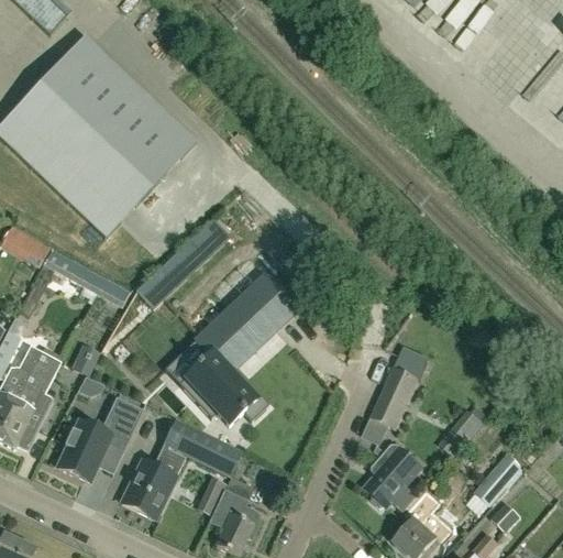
[(0,137),(106,238),(197,141),(85,35),(0,124),(0,137)]
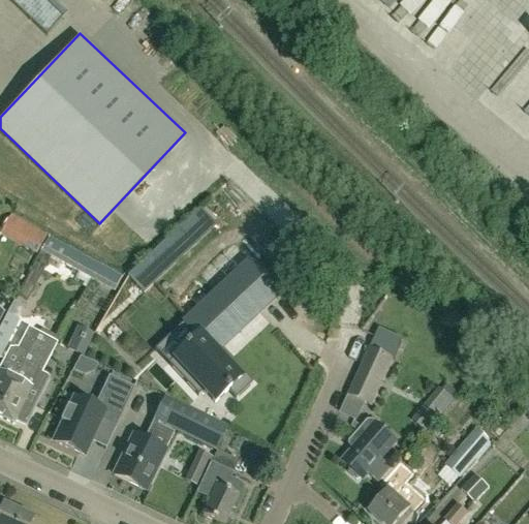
[(216,221),(199,204),(189,214),(206,232),(216,221)]
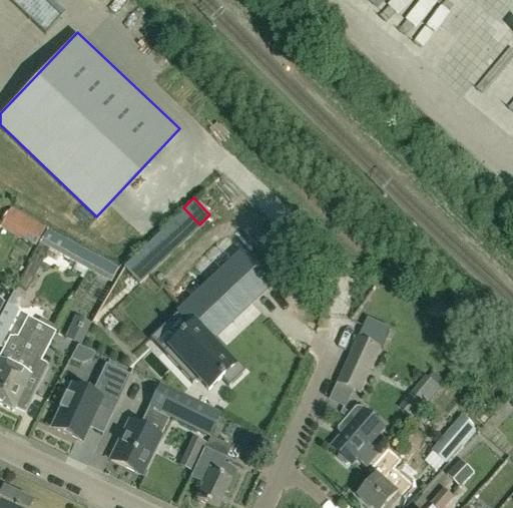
[(41,233),(47,220),(14,203),(7,216),(41,233)]
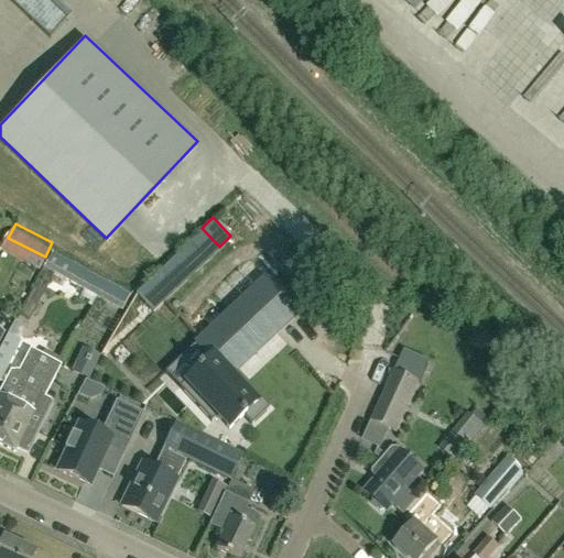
[(219,247),(202,228),(191,238),(208,256),(219,247)]
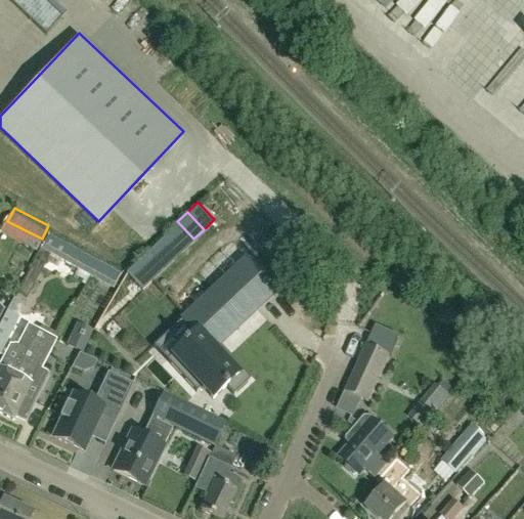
[(193,239),(177,221),(170,227),(167,231),(183,249),(193,239)]
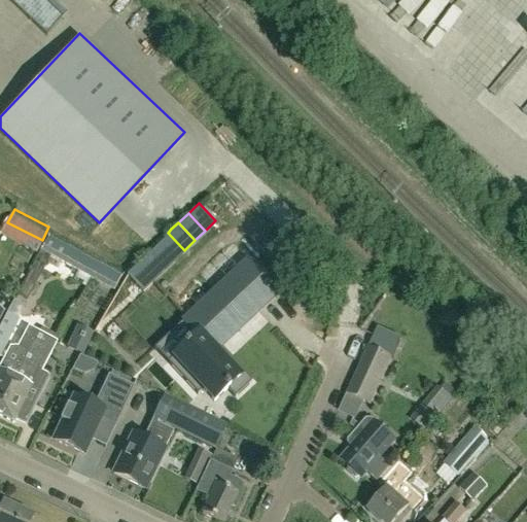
[(184,250),(168,233),(157,242),(174,259),(184,250)]
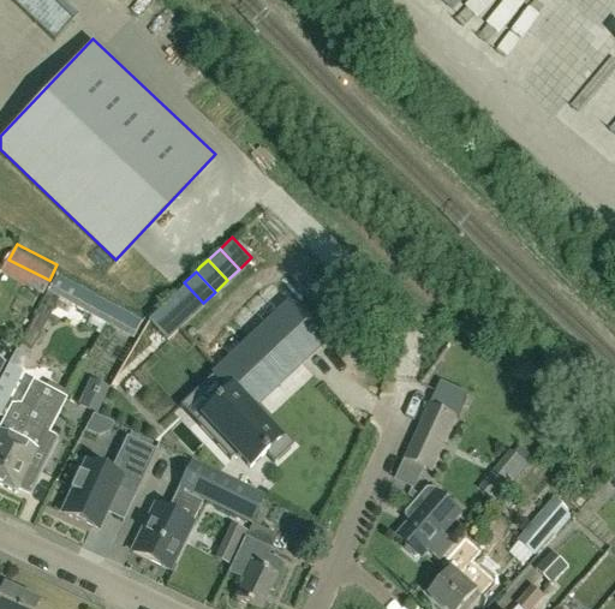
[(203,303),(184,282),(172,294),(191,315),(203,303)]
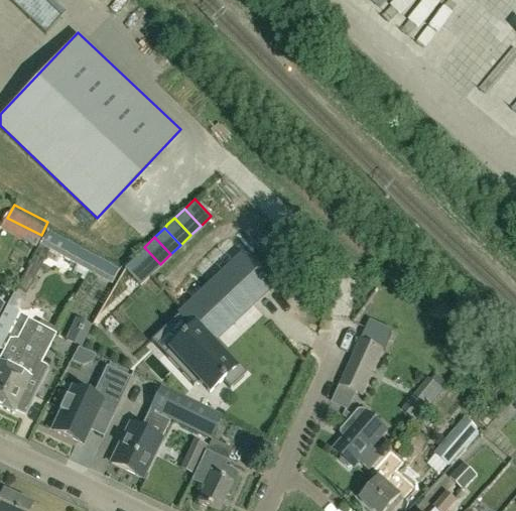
[(160,264),(144,247),(134,257),(150,273),(160,264)]
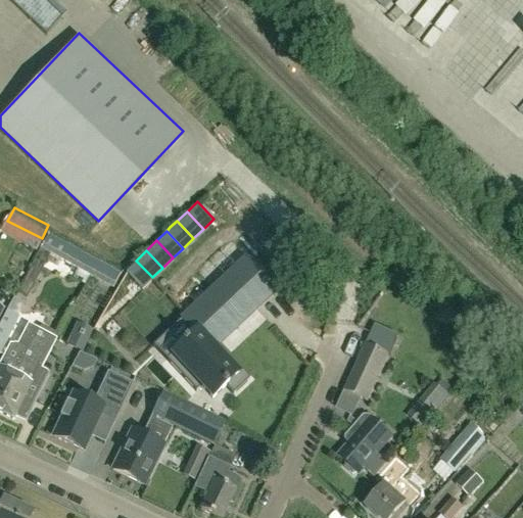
[(246,254),(171,325),(183,338),(184,339),(198,326),(205,333),(212,327),(222,336),(226,333),(275,286),(246,254)]
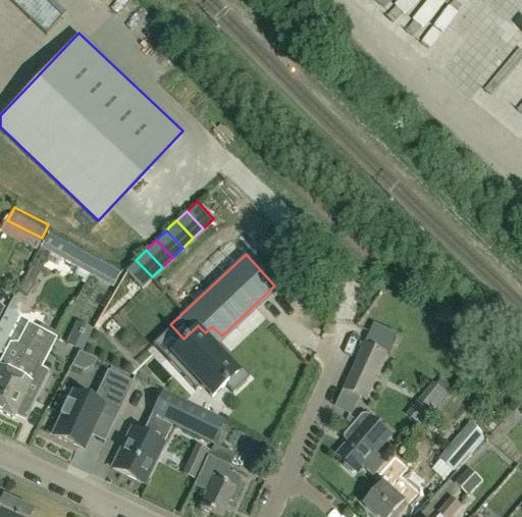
[(152,276),(136,260),(125,269),(142,287),(152,276)]
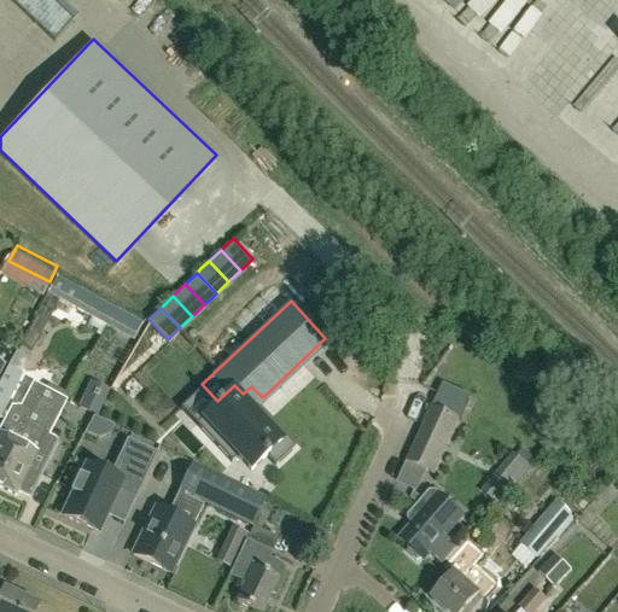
[(161,354),(168,339),(144,326),(136,341),(161,354)]
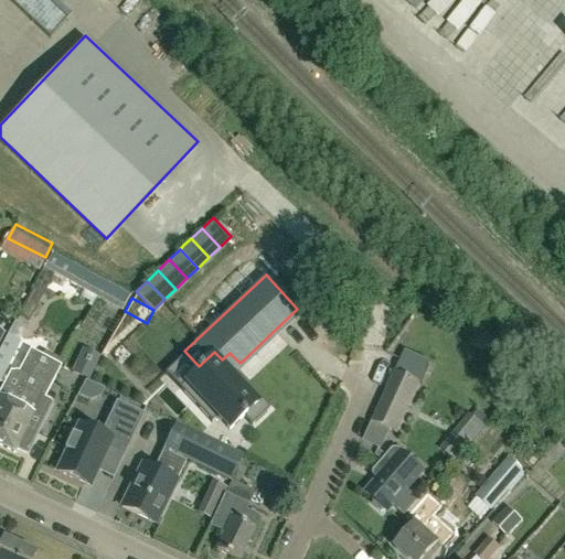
[(140,337),(147,323),(125,311),(118,325),(140,337)]
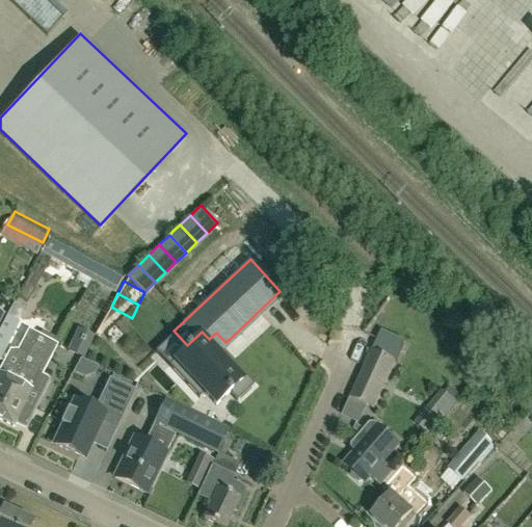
[(125,331),(132,318),(111,307),(104,320),(125,331)]
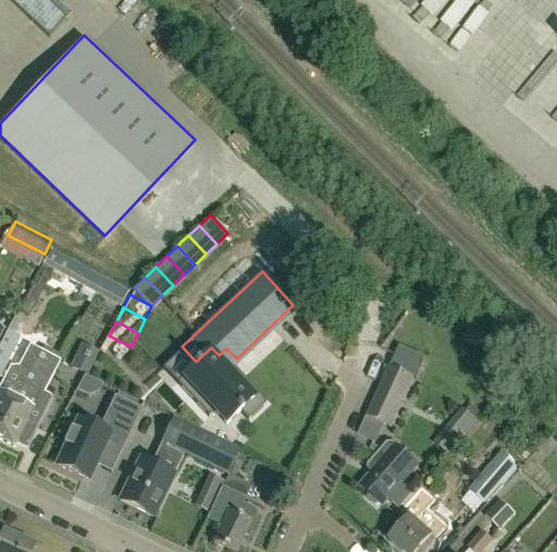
[(0,339),(0,372),(21,333),(8,327),(0,339)]
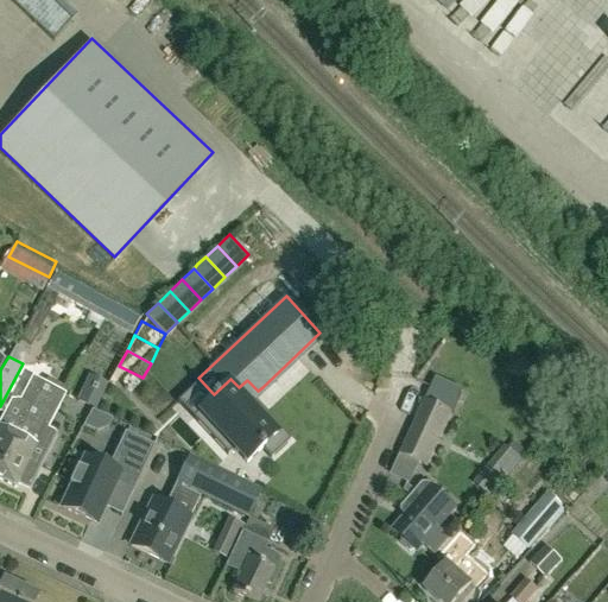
[(143,378),(119,366),(112,381),(135,393),(143,378)]
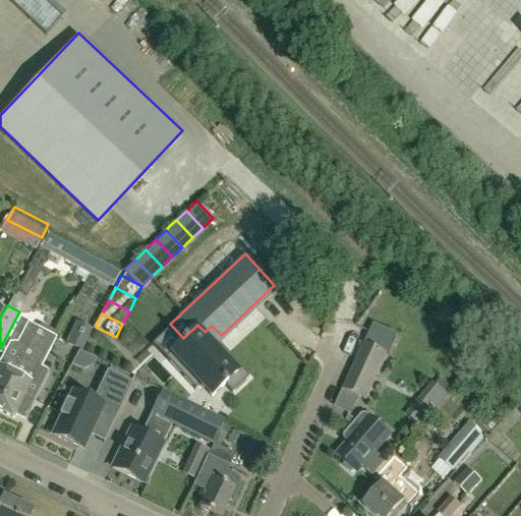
[(18,362),(39,324),(29,319),(11,353),(5,350),(0,360),(0,359),(0,401),(2,397),(4,398),(18,369),(13,367),(17,361),(18,362)]
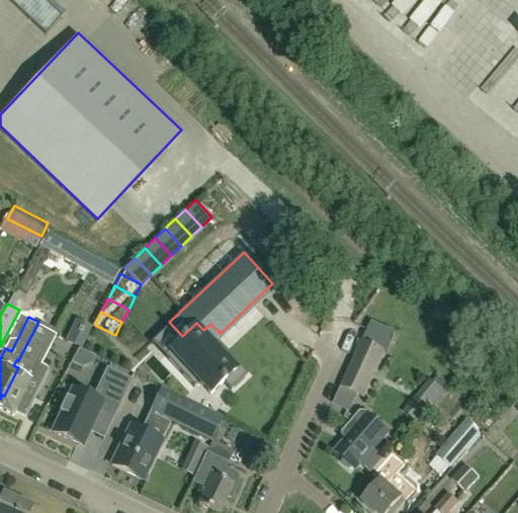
[(57,331),(38,322),(18,360),(17,359),(13,365),(18,367),(4,396),(2,395),(0,399),(0,403),(14,411),(15,410),(16,407),(25,412),(50,364),(41,360),(57,331)]
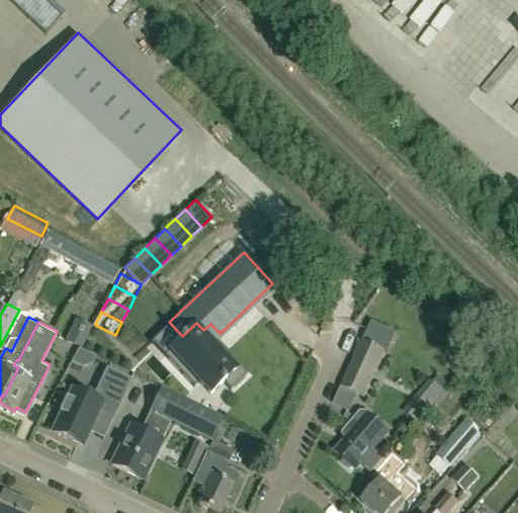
[(180,338),(164,353),(193,385),(199,379),(209,391),(223,378),(231,387),(247,371),(226,348),(221,352),(210,341),(214,338),(220,333),(210,324),(203,330),(196,323),(182,336),(181,335),(178,337),(180,338)]
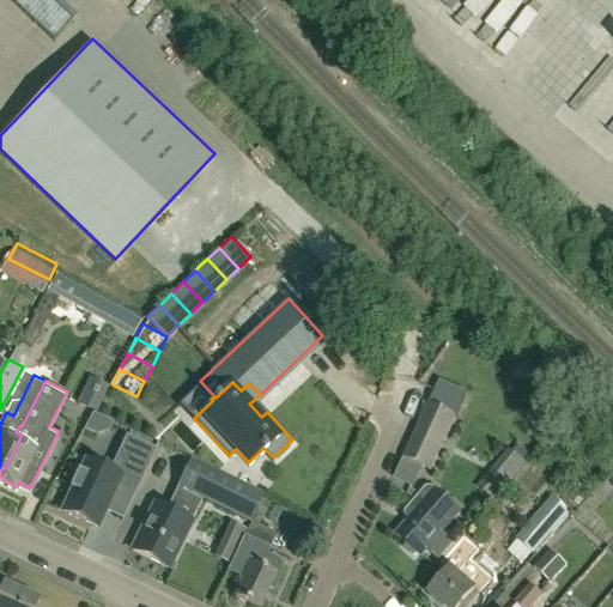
[(441,387),(434,401),(430,399),(405,453),(431,466),(456,411),(454,410),(461,393),(441,387)]
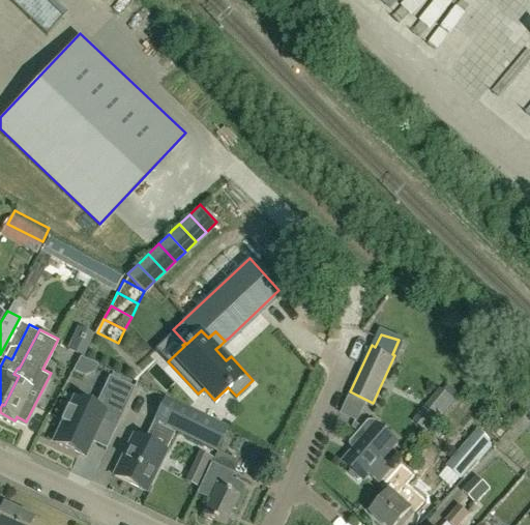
[(116,424),(137,380),(136,379),(134,385),(109,374),(94,405),(74,396),(69,405),(67,404),(60,419),(62,420),(54,439),(84,453),(90,439),(101,416),(115,424),(116,424)]
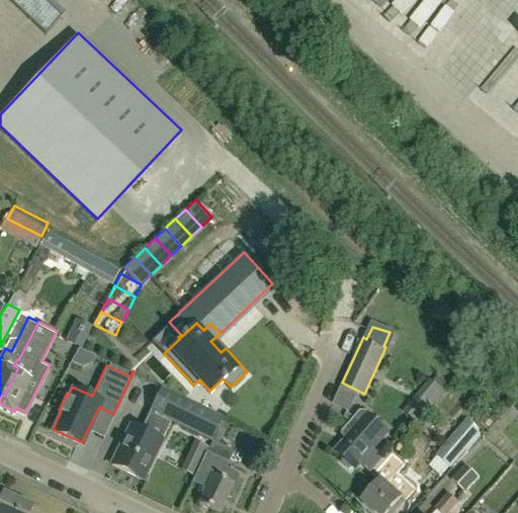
[(144,476),(162,436),(171,419),(156,412),(158,410),(202,432),(194,449),(203,454),(213,437),(225,415),(163,385),(144,420),(135,415),(132,422),(131,422),(112,461),(144,476)]
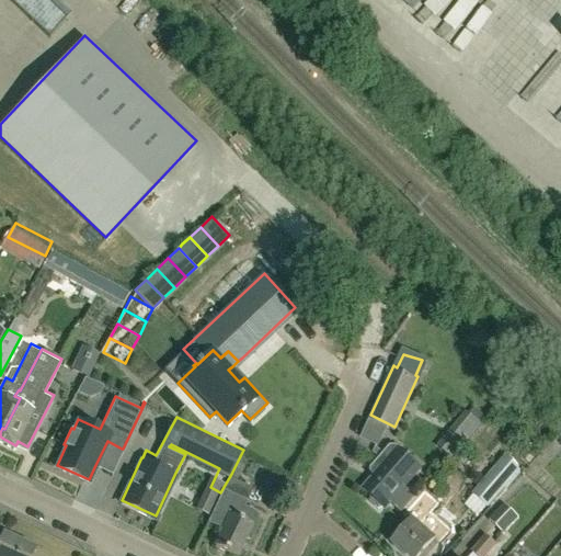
[(386,505),(421,465),(411,456),(407,462),(389,445),(370,465),(376,471),(363,485),(386,505)]
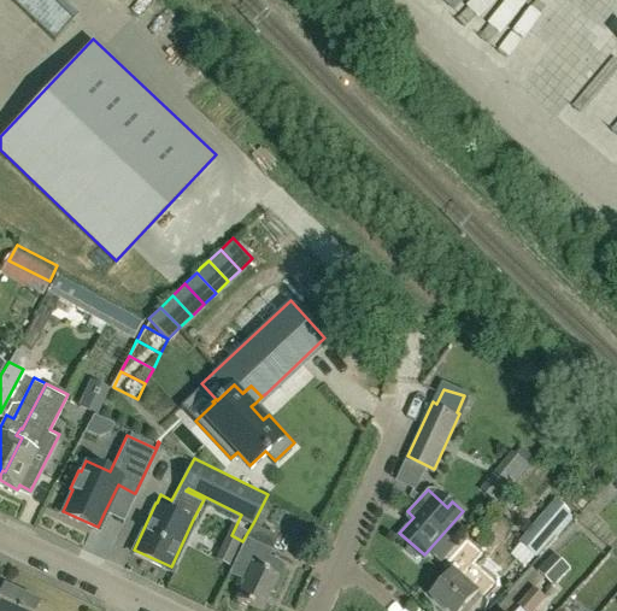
[(540,515),(521,538),(539,552),(558,530),(576,513),(557,495),(540,515)]
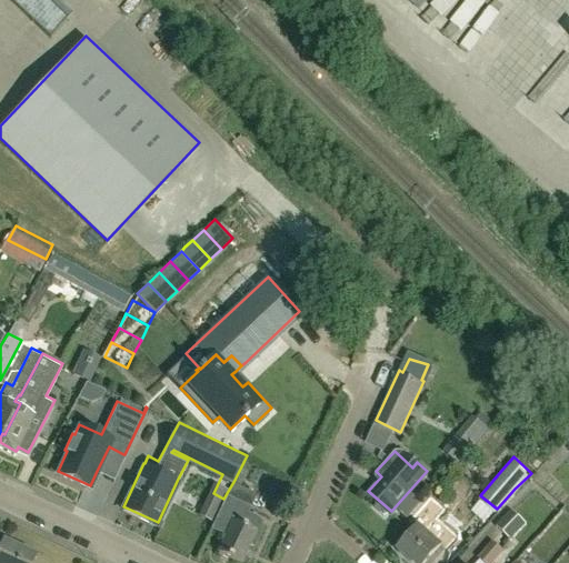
[(259,515),(248,510),(256,490),(235,480),(223,499),(221,503),(210,525),(227,533),(219,550),(241,560),(249,542),(253,544),(263,525),(262,519),(259,515)]
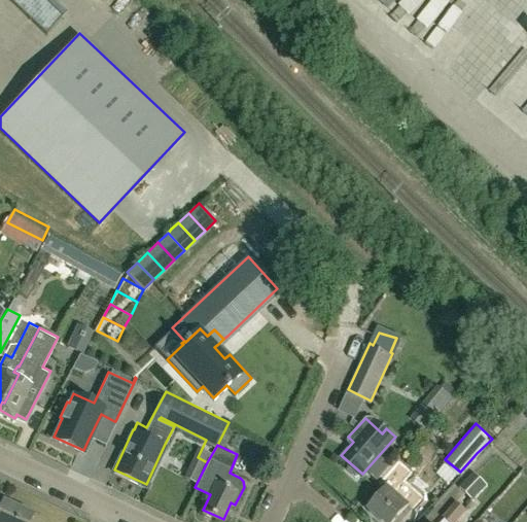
[(473,470),(459,485),(473,497),(488,482),(473,470)]
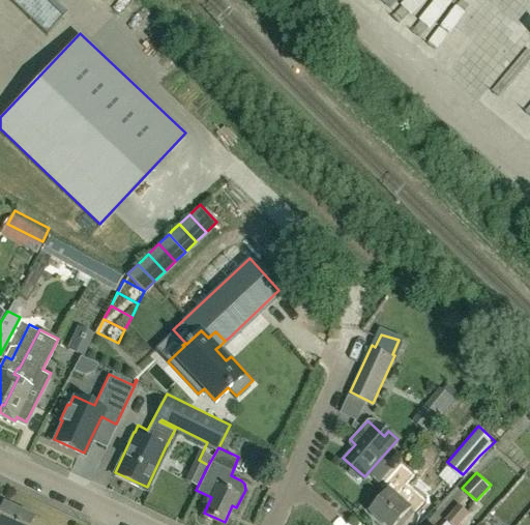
[(416,487),(409,495),(404,500),(391,489),(390,489),(372,511),(387,524),(401,524),(413,512),(414,512),(428,496),(416,487)]
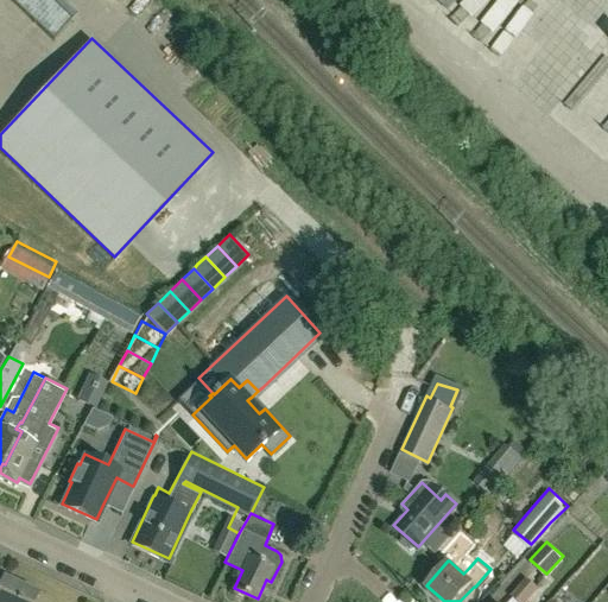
[(4,575),(0,582),(0,601),(32,601),(38,591),(4,575)]
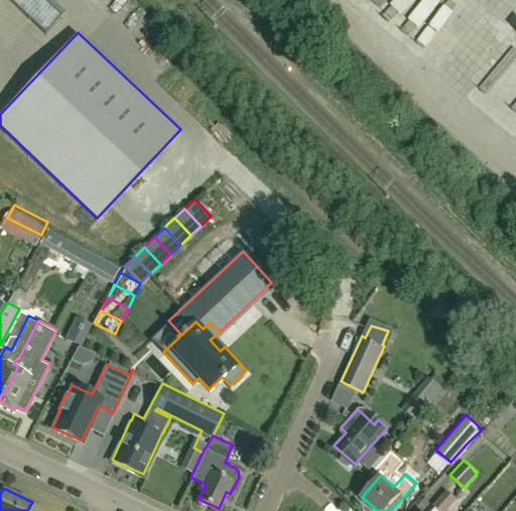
[(447,489),(433,503),(442,510),(443,510),(458,497),(447,489)]
